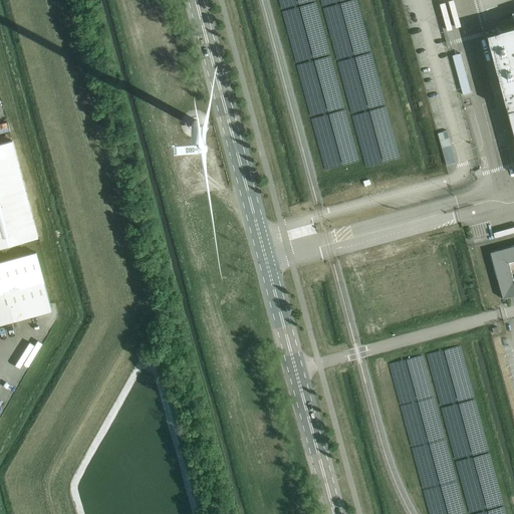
[(513,27),(486,35),(506,109),(513,138),(513,27)]
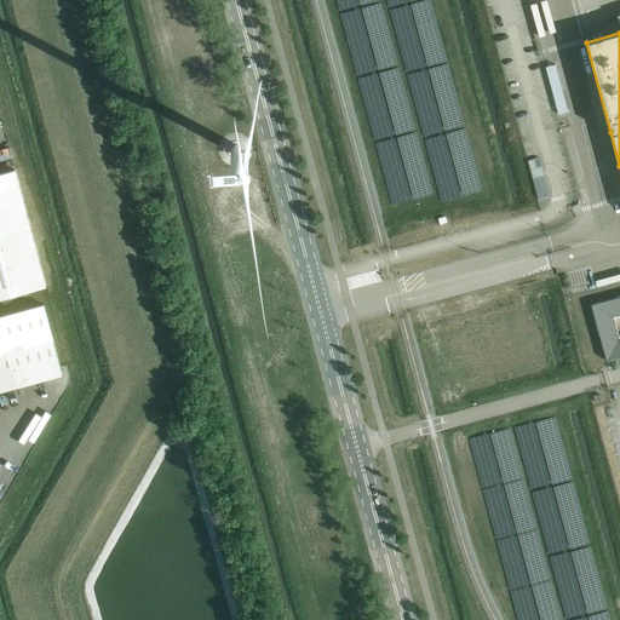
[(240,148),(240,147),(239,145),(237,145),(236,144),(235,144),(234,145),(233,145),(231,147),(230,148),(230,149),(230,150),(231,151),(231,153),(233,154),(234,154),(235,154),(236,154),(237,154),(239,153),(240,151),(240,150),(240,149),(240,148)]
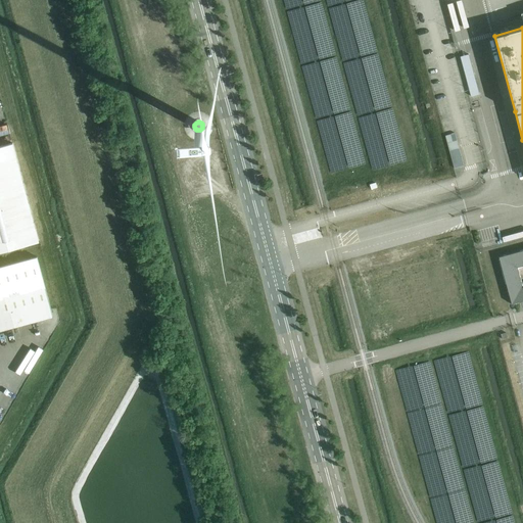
[(0,251),(39,242),(12,143),(0,145),(0,251)]
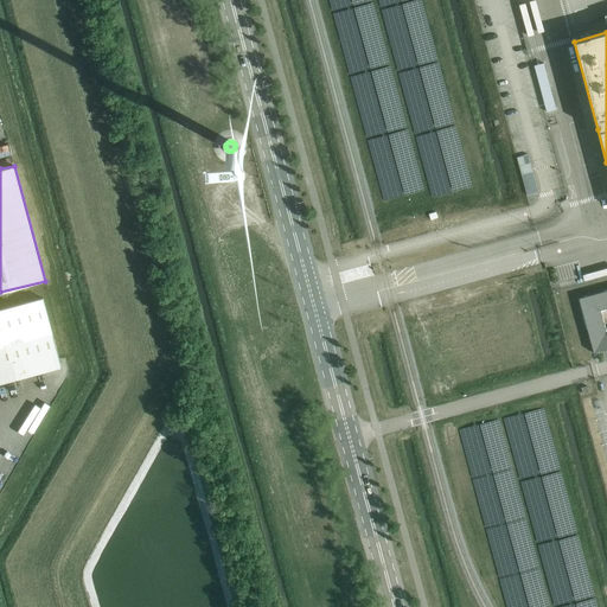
[(606,289),(589,294),(579,298),(593,352),(606,349),(606,289)]
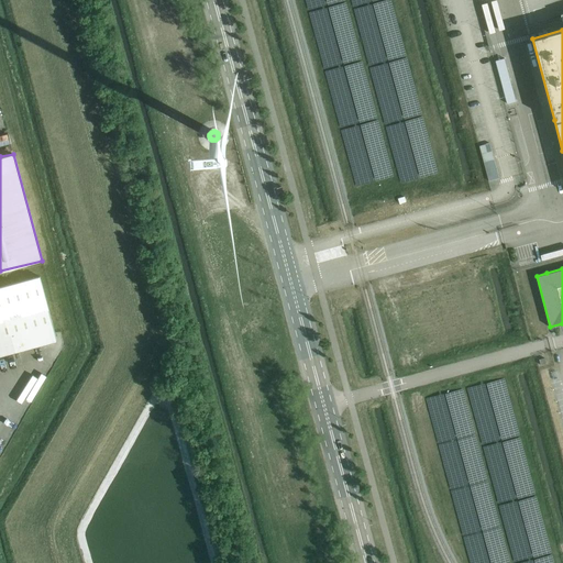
[(0,355),(56,340),(40,276),(0,286),(0,355)]
